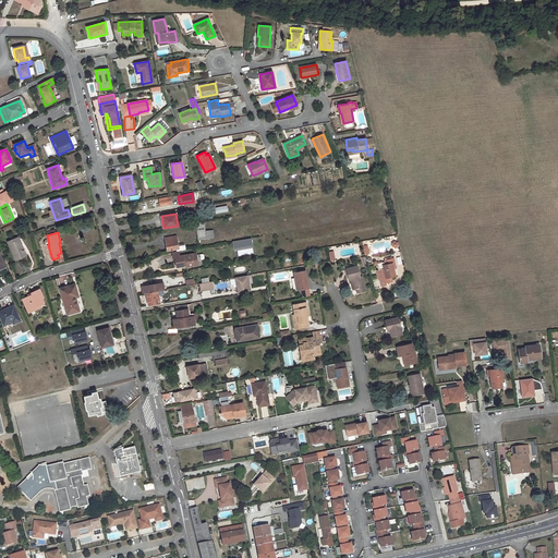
[(17,237),(8,241),(16,261),(26,256),(17,237)]
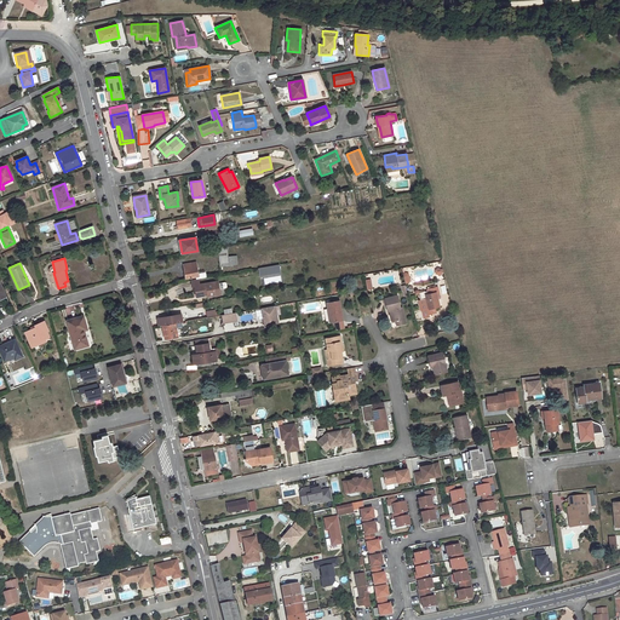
[(195,263),(183,265),(185,279),(197,276),(199,279),(206,277),(205,273),(197,274),(195,263)]
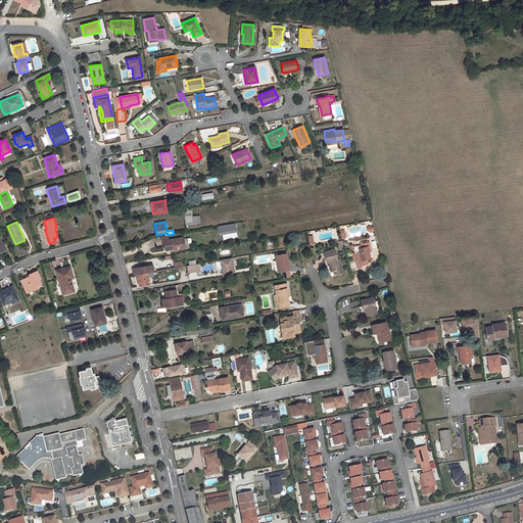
[(185,246),(185,244),(190,243),(191,242),(191,239),(190,238),(184,239),(184,237),(168,240),(163,241),(165,250),(175,248),(175,249),(181,248),(181,246),(185,246)]
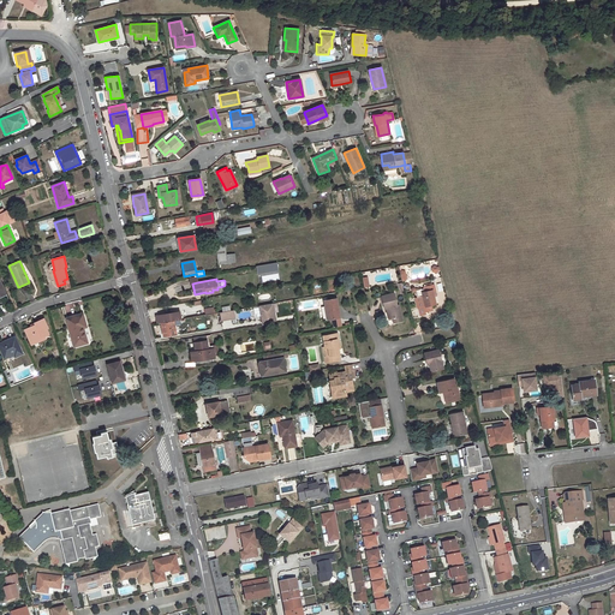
[(425,287),(424,287),(424,292),(422,292),(423,296),(417,298),(419,308),(421,308),(423,306),(424,311),(430,310),(429,309),(429,305),(430,305),(435,304),(433,296),(436,296),(434,285),(431,285),(425,287)]
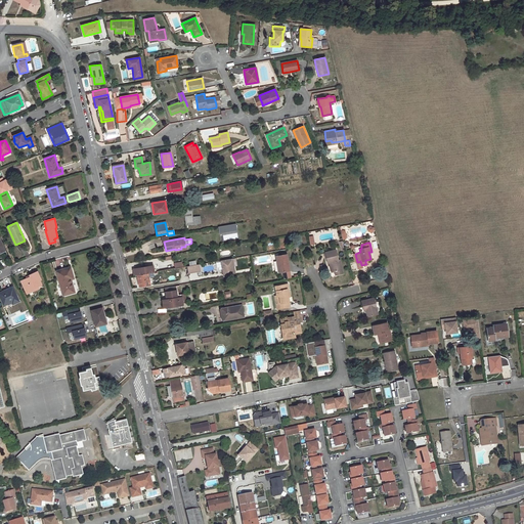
[(233,250),(218,253),(219,260),(235,257),(233,250)]
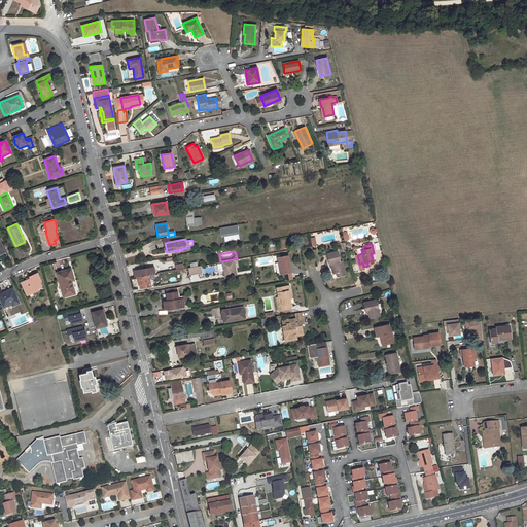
[(338,251),(326,254),(329,265),(330,265),(331,268),(334,268),(335,274),(337,273),(338,273),(339,277),(345,275),(342,261),(340,261),(338,251)]
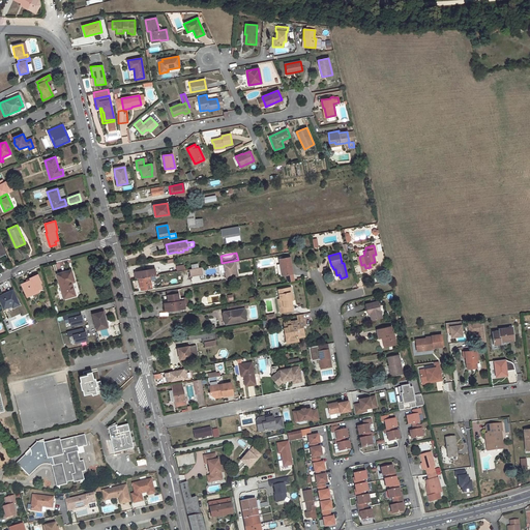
[(290,257),(278,259),(282,275),(292,273),(290,257)]
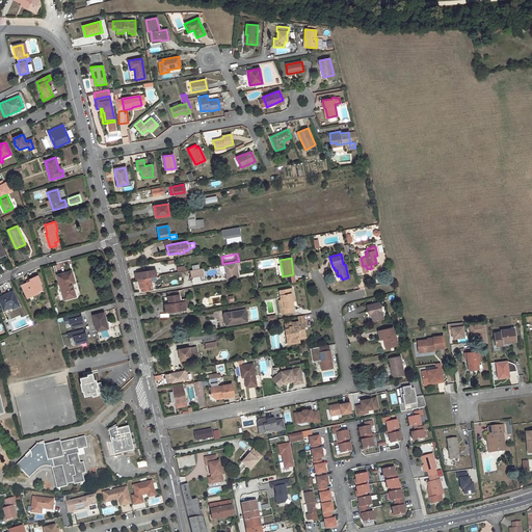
[(223,265),(227,281),(238,280),(235,263),(223,265)]
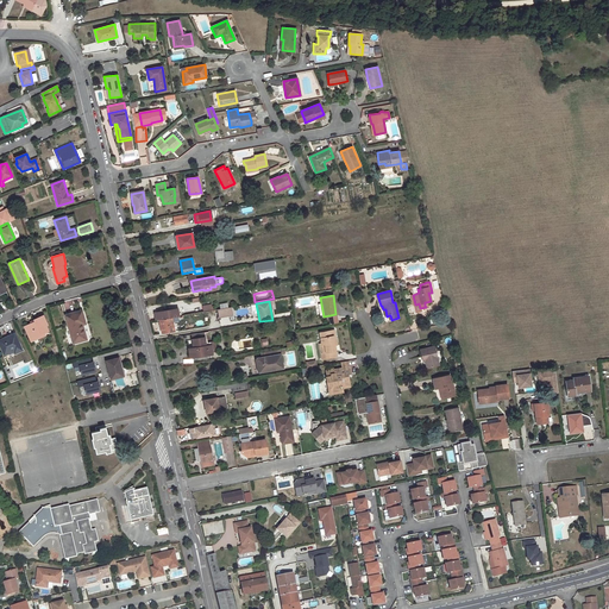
[(217,309),(219,318),(228,316),(228,313),(232,312),(231,307),(217,309)]
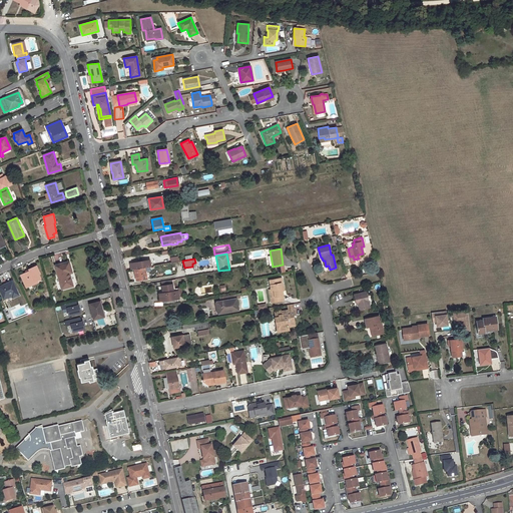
[(132,270),(134,270),(146,268),(151,267),(149,260),(130,264),(132,270)]
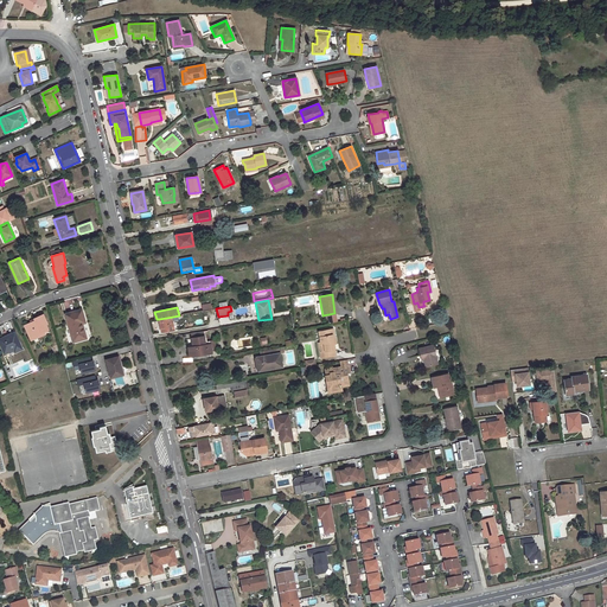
[(85,338),(81,324),(84,323),(81,311),(66,315),(74,342),(85,338)]
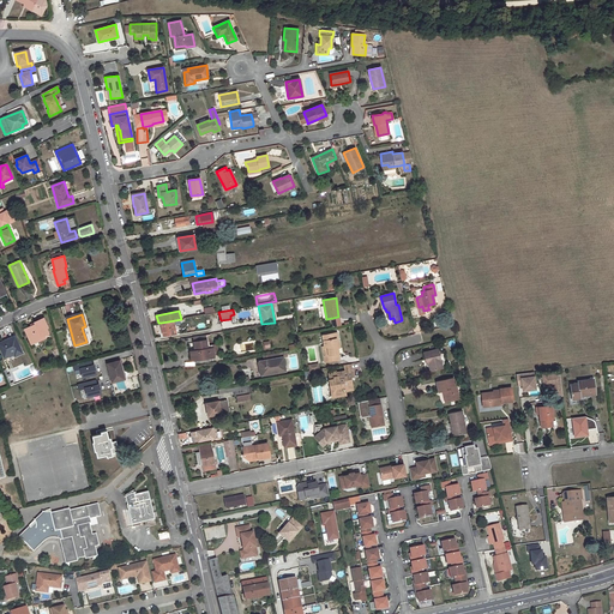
[(49,333),(47,329),(48,327),(43,319),(35,323),(35,324),(31,325),(31,326),(25,330),(30,342),(36,338),(37,342),(44,338),(44,336),(49,333)]
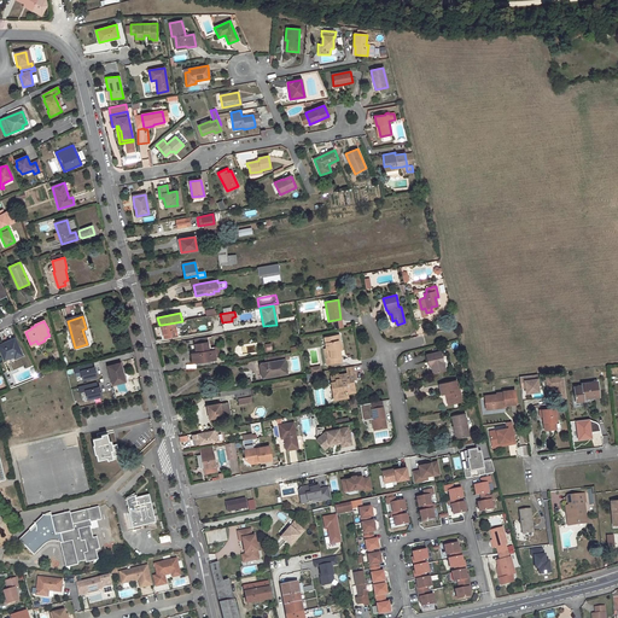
[(176,322),(162,325),(164,338),(176,336),(175,327),(175,324),(176,324),(176,322)]
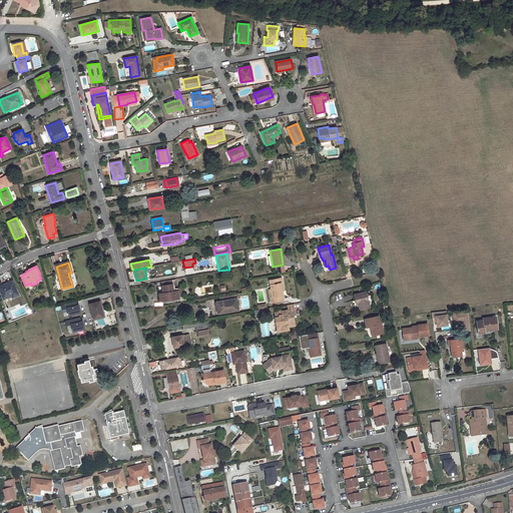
[(283,296),(282,291),(281,284),(282,284),(281,279),(272,281),(274,290),(271,291),(269,291),(271,303),(283,301),(282,297),(283,296)]
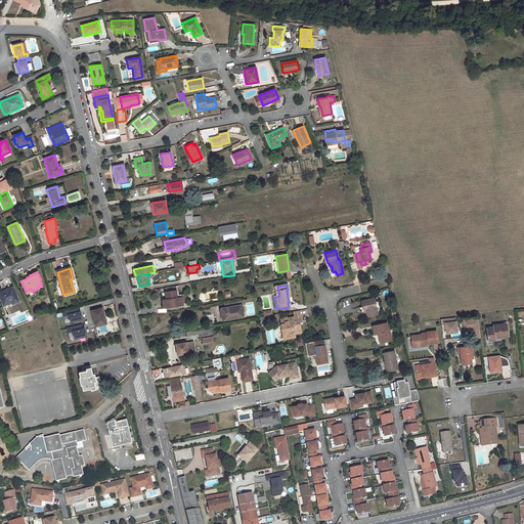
[(175,286),(164,288),(166,299),(162,300),(163,307),(182,304),(181,294),(177,295),(175,286)]
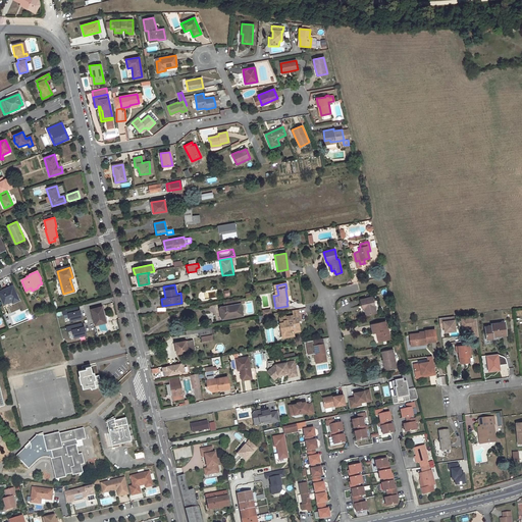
[(12,286),(5,290),(0,292),(0,295),(4,305),(12,301),(13,303),(19,300),(12,286)]
